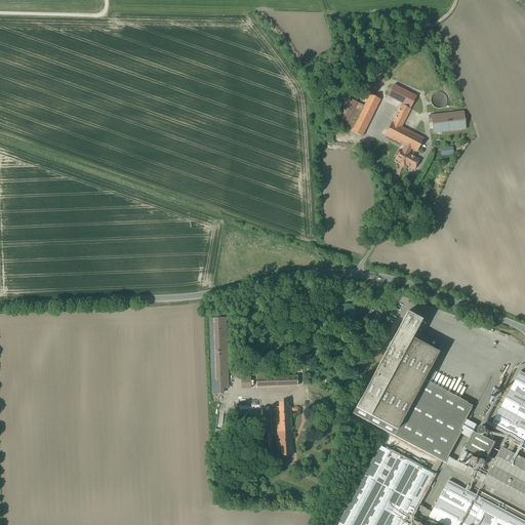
[(402,105),(410,109),(416,96),(394,85),(388,96),(402,104),(402,105)]
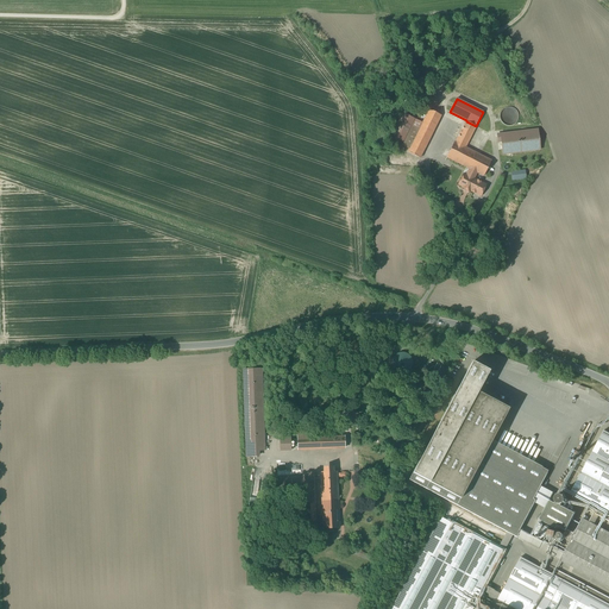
[(513,108),(510,107),(508,107),(506,108),(503,110),(502,111),(501,113),(500,115),(500,118),(501,120),(502,123),(503,124),(506,125),(508,126),(510,126),(513,125),(515,124),(516,123),(518,120),(519,118),(519,115),(518,113),(516,112),(515,110),(513,108)]
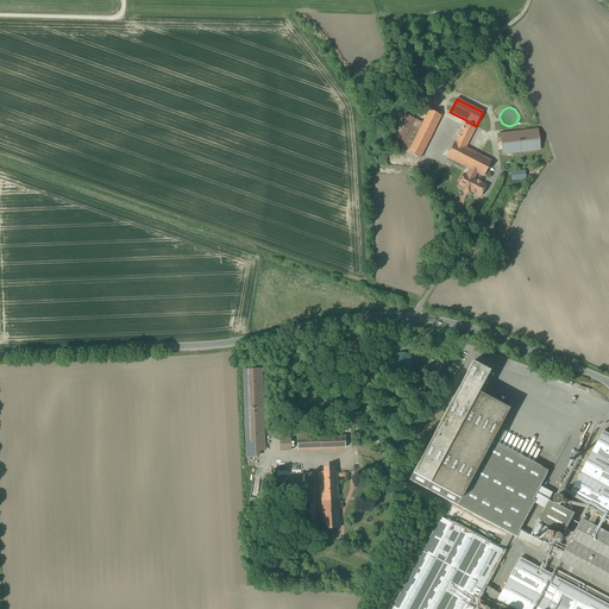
[(441,115),(429,110),(422,124),(415,120),(405,143),(402,145),(409,149),(408,152),(420,158),(441,115)]
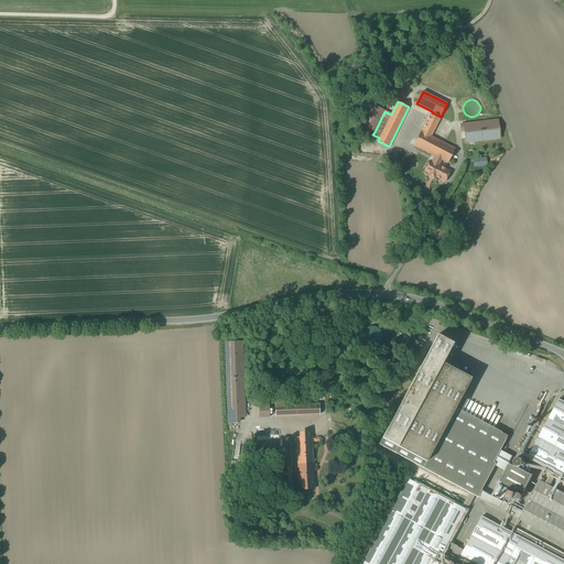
[(375,132),(384,111),(372,105),(362,126),(375,132)]
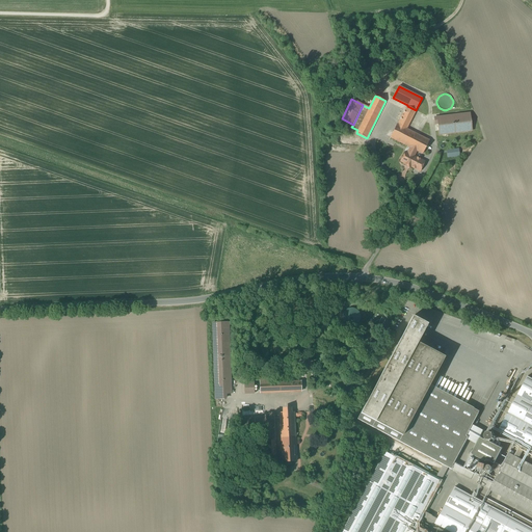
[(406,129),(416,110),(407,106),(398,125),(397,125),(391,137),(410,148),(417,151),(423,154),(429,140),(406,129)]
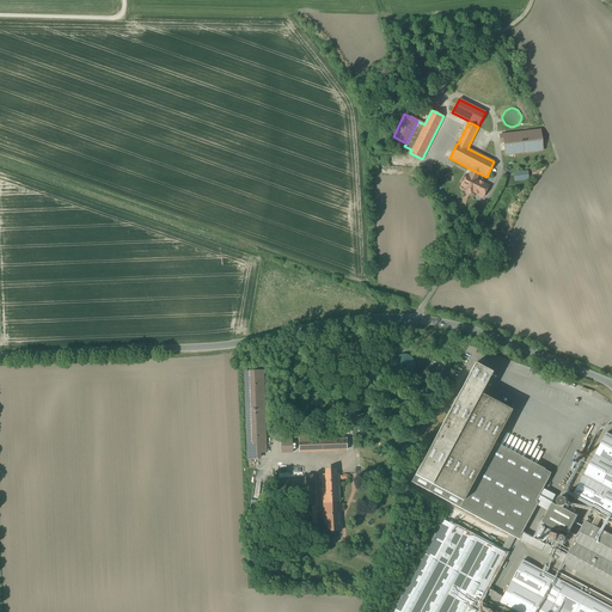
[(540,130),(500,135),(501,144),(503,142),(506,155),(543,151),(540,130)]
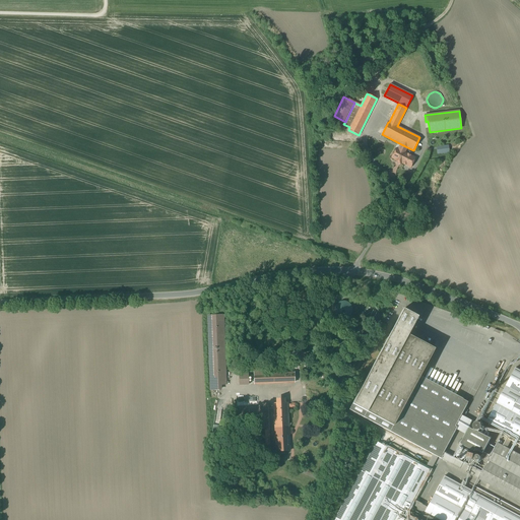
[(401,163),(410,168),(414,158),(404,152),(407,147),(401,144),(398,149),(396,148),(392,157),(396,160),(395,161),(401,165),(401,163)]
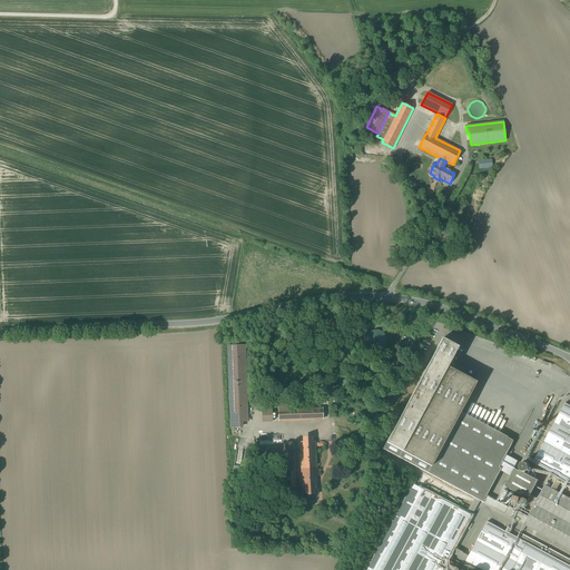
[(442,338),(383,449),(474,499),(480,501),(483,503),(502,469),(500,468),(513,443),(460,414),(477,383),(448,367),(458,347),(442,338)]
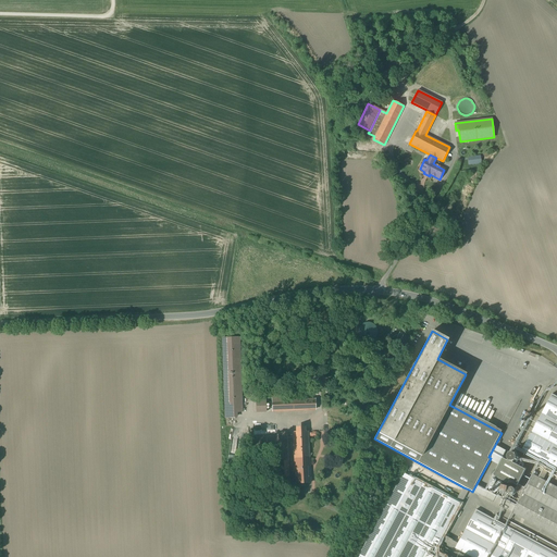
[(239,338),(222,338),(224,419),(236,418),(236,411),(242,411),(239,338)]
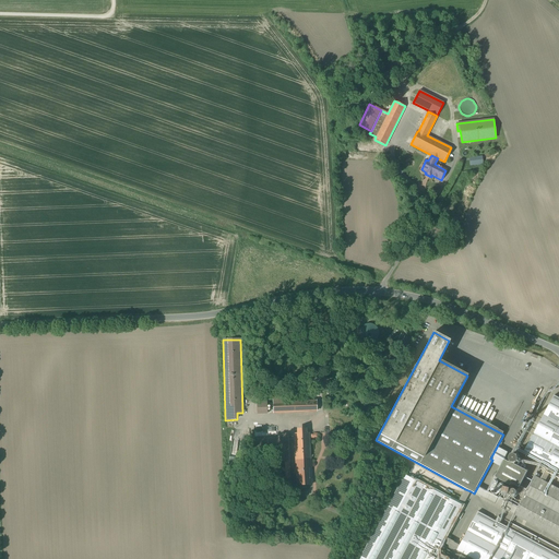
[(297,375),(293,375),(289,376),(286,379),(285,383),(285,388),(288,390),(293,391),(298,391),(301,388),(302,381),(300,377),(297,375)]
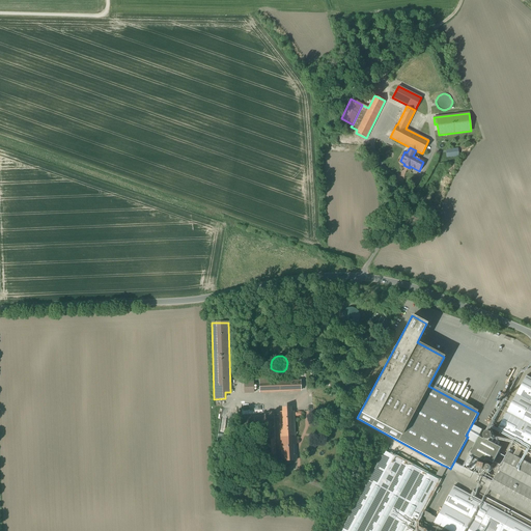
[(510,384),(515,374),(510,372),(506,381),(510,384)]
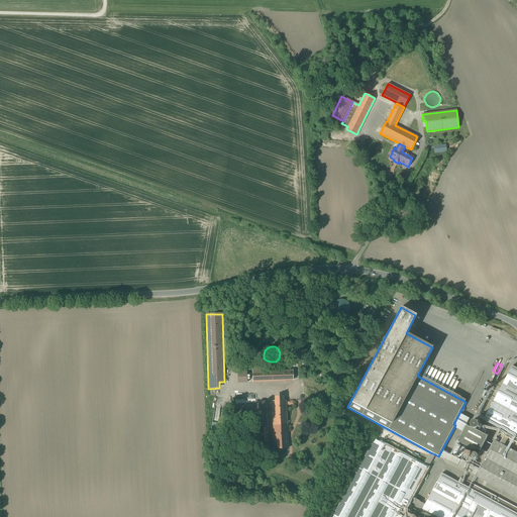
[(516,368),(513,366),(484,419),(501,429),(499,433),(504,436),(508,438),(516,442),(516,368)]
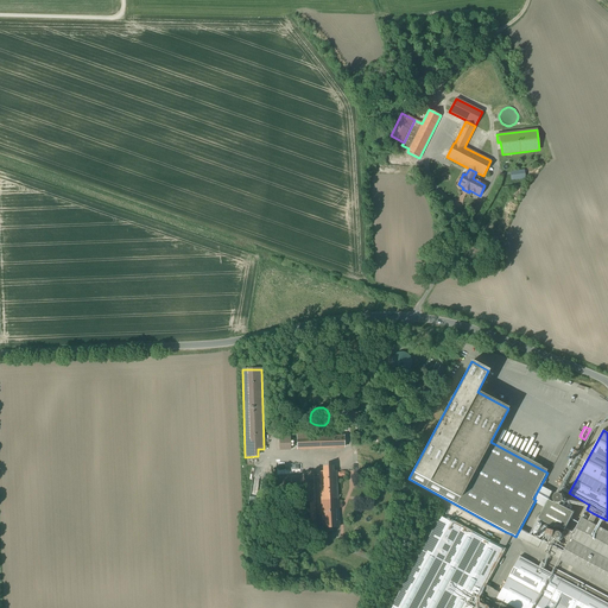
[(291,434),(291,450),(343,450),(343,431),(291,434)]
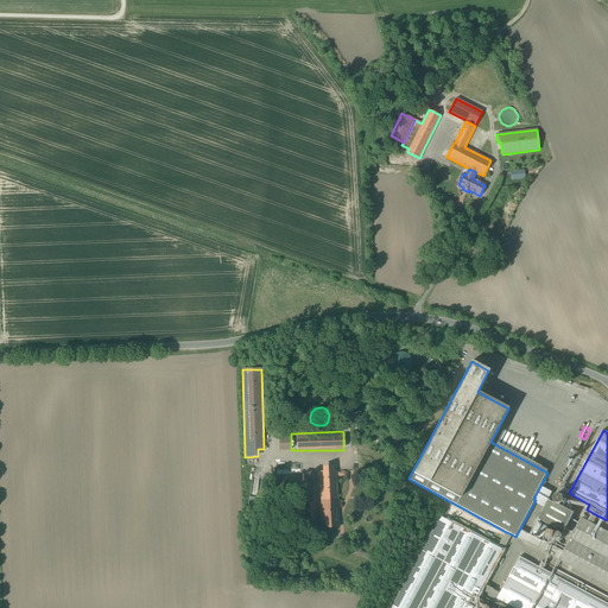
[(289,450),(289,443),(290,443),(290,437),(277,437),(277,450),(289,450)]
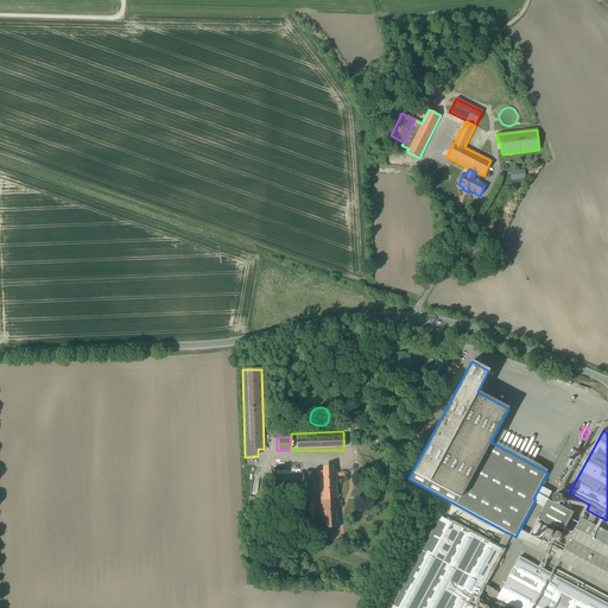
[(576,455),(583,439),(578,437),(571,453),(576,455)]
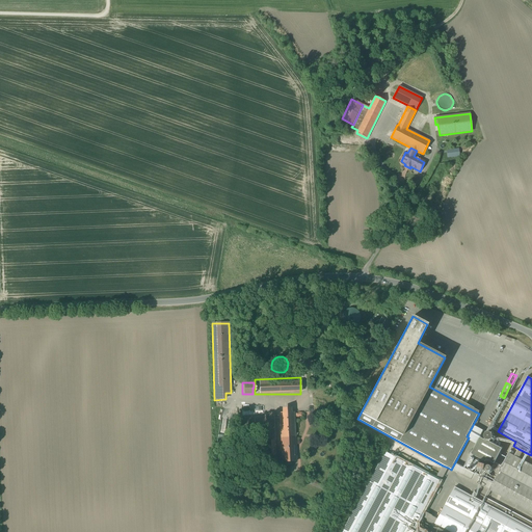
[(471,407),(477,410),(481,398),(475,396),(471,407)]
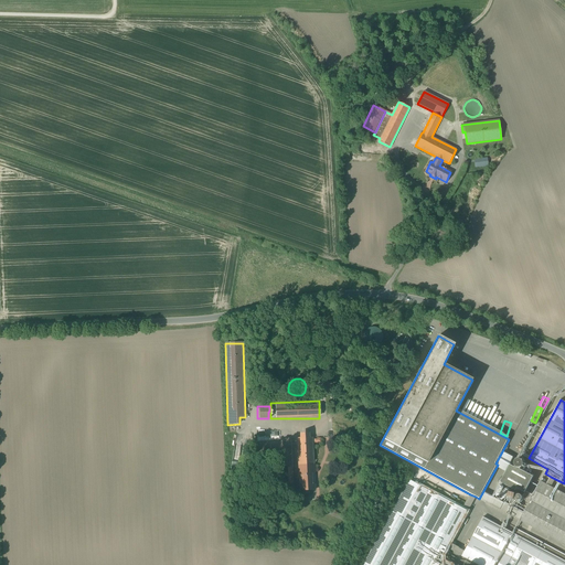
[(313,434),(287,435),(291,490),(317,489),(313,434)]
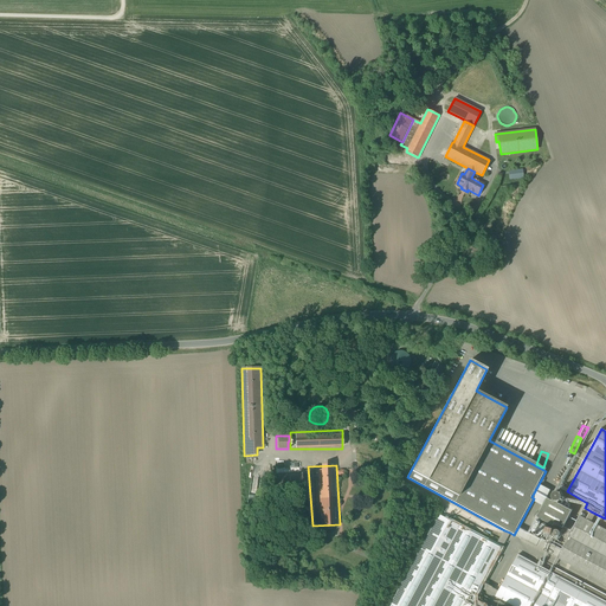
[(572,511),(547,498),(537,517),(553,527),(554,524),(563,528),(572,511)]
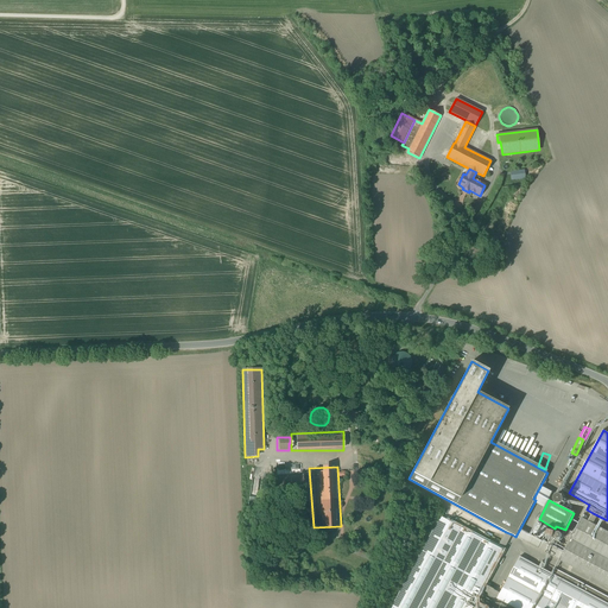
[(390,607),(472,607),(504,550),(498,548),(439,517),(390,607)]
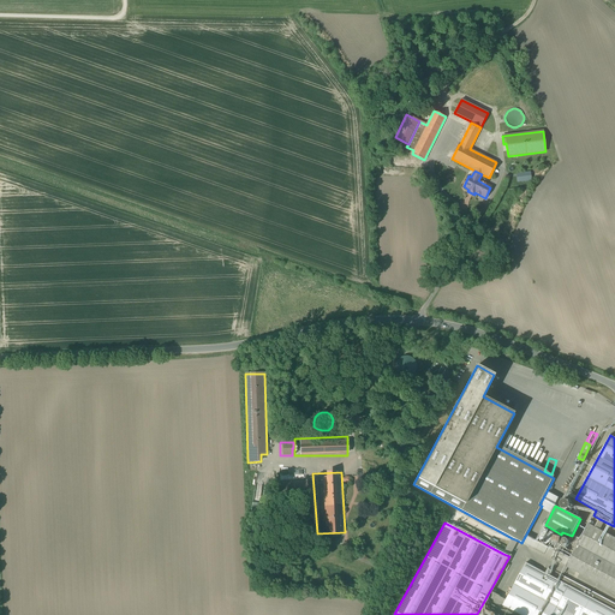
[(595,527),(590,524),(566,567),(614,592),(614,537),(599,530),(595,527)]
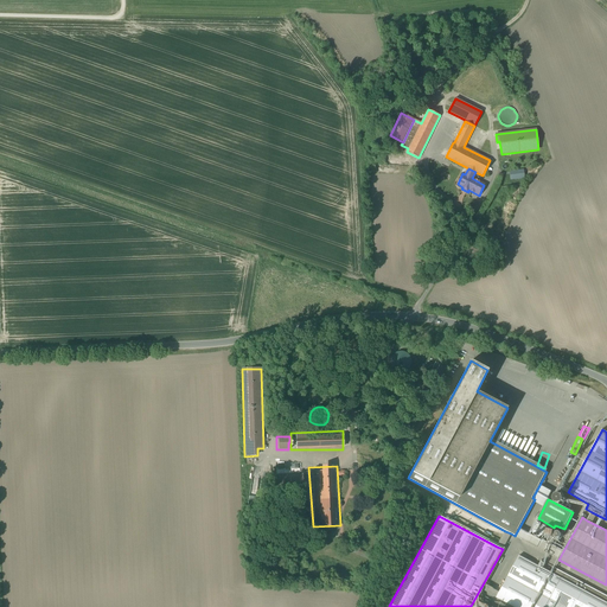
[(497,547),(503,549),(511,534),(505,531),(497,547)]
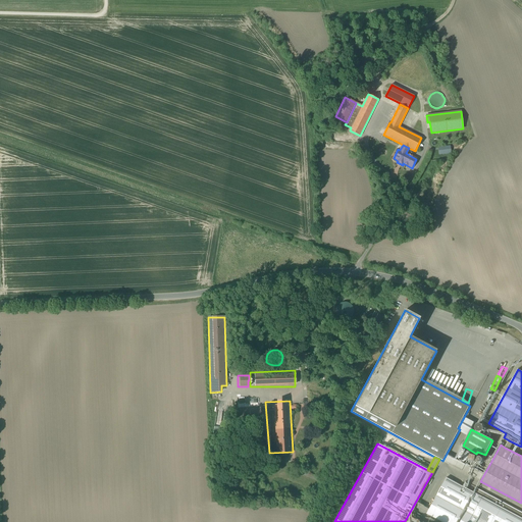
[(474,492),(447,477),(427,514),(441,521),(521,521),(521,512),(477,488),(474,492)]
